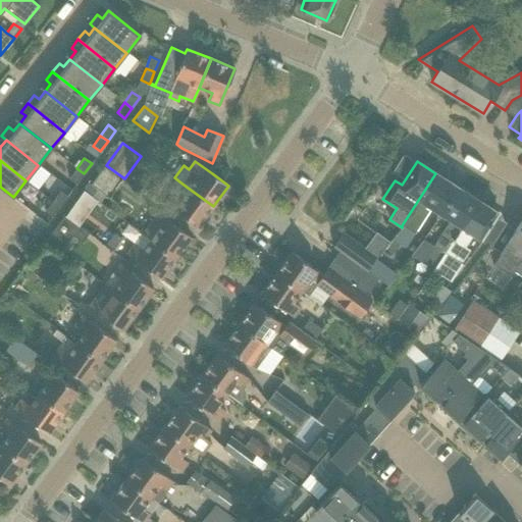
[(120,178),(104,166),(92,184),(89,181),(83,190),(84,191),(98,200),(99,202),(105,194),(108,196),(120,178)]
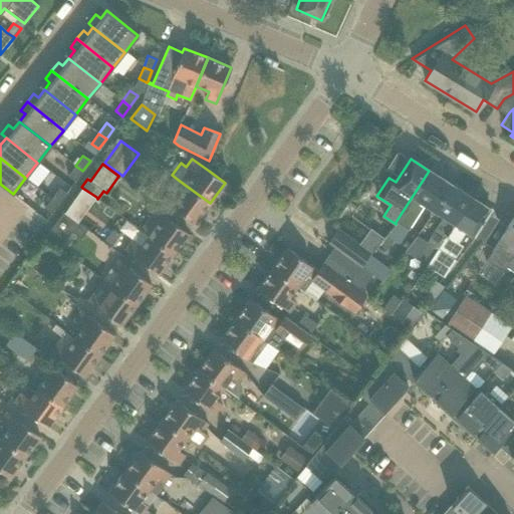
[(75,181),(82,171),(75,166),(68,176),(75,181)]
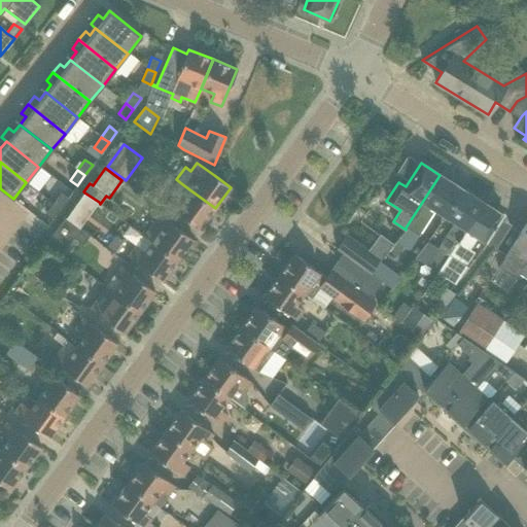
[(418,235),(433,210),(444,216),(462,188),(440,175),(406,227),(418,235)]
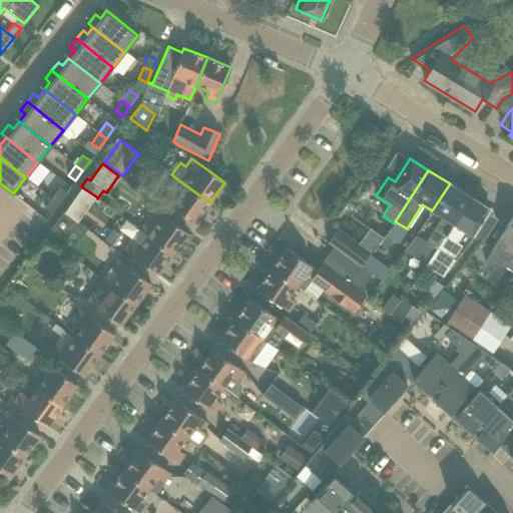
[(157,188),(142,176),(135,186),(150,197),(157,188)]
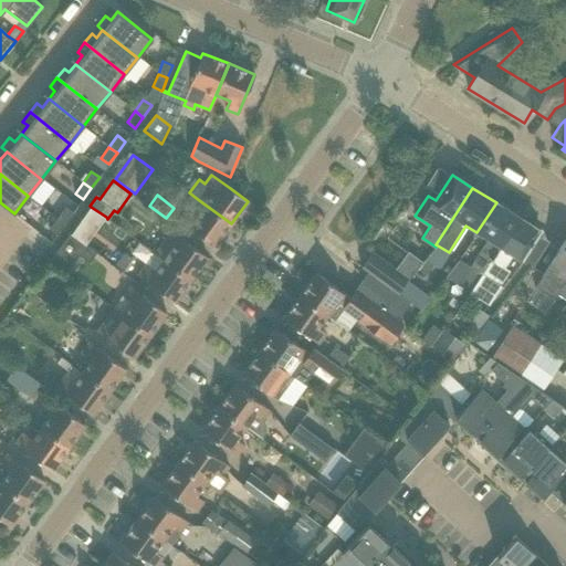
[(203,203),(195,197),(178,219),(215,247),(231,223),(203,203)]
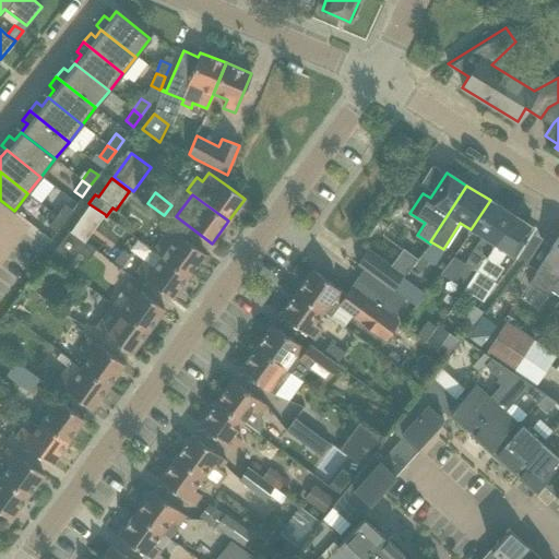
[(477,271),(513,215),(490,200),(471,229),(480,236),(464,262),(453,256),(440,272),(456,283),(452,289),(460,294),(475,270),(477,271)]
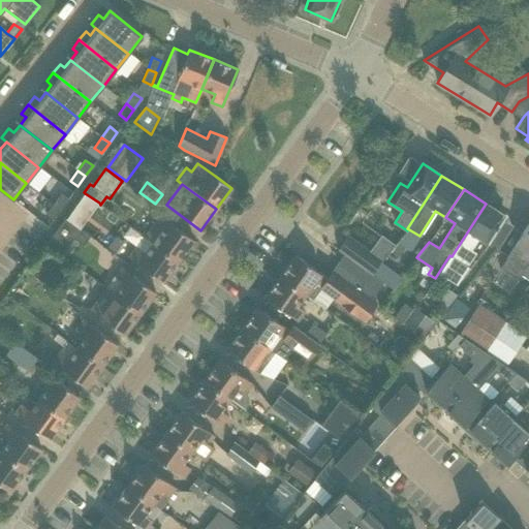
[(61,193),(53,205),(60,210),(68,199),(61,193)]
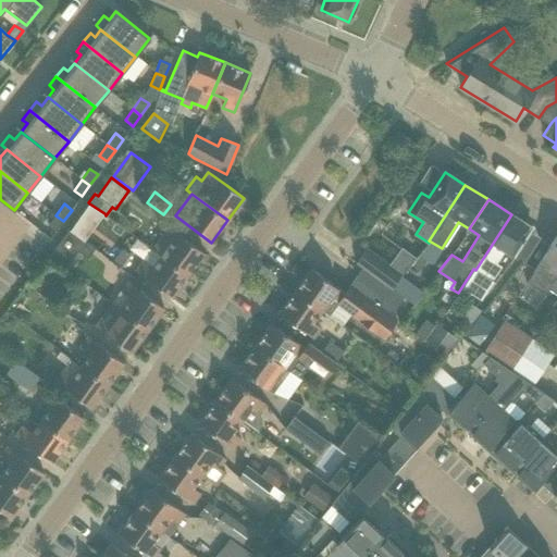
[(89,203),(76,222),(90,232),(104,213),(89,203)]
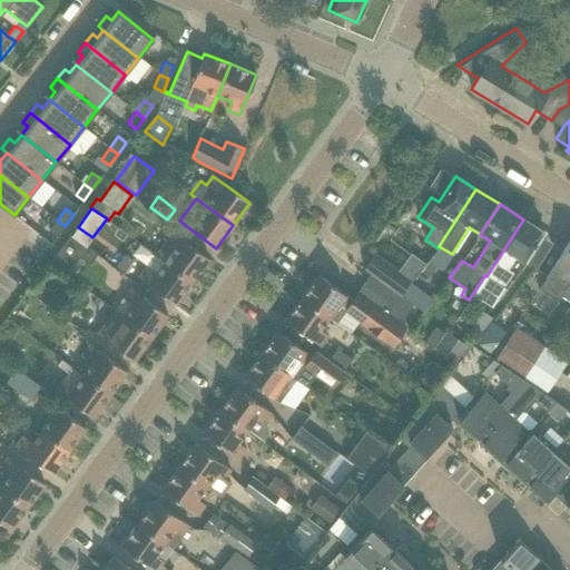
[(524,263),(531,251),(543,233),(523,219),(487,276),(474,295),(493,306),(505,287),(504,286),(513,272),(508,268),(516,256),(524,263)]
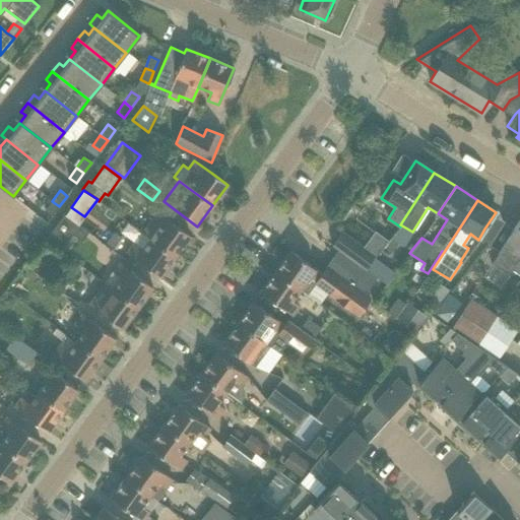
[(52,216),(59,206),(52,201),(45,210),(52,216)]
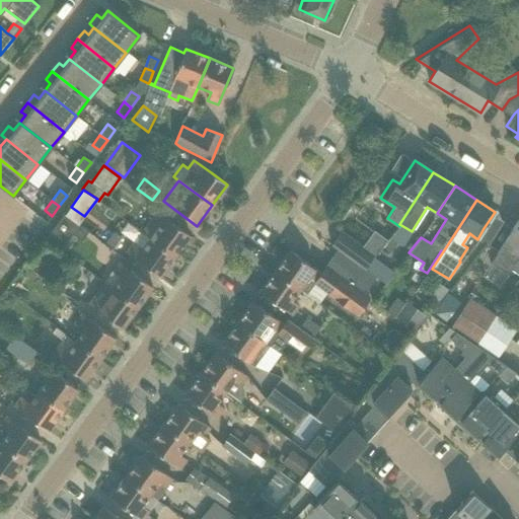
[(190,235),(173,224),(156,211),(141,232),(149,238),(174,256),(190,235)]
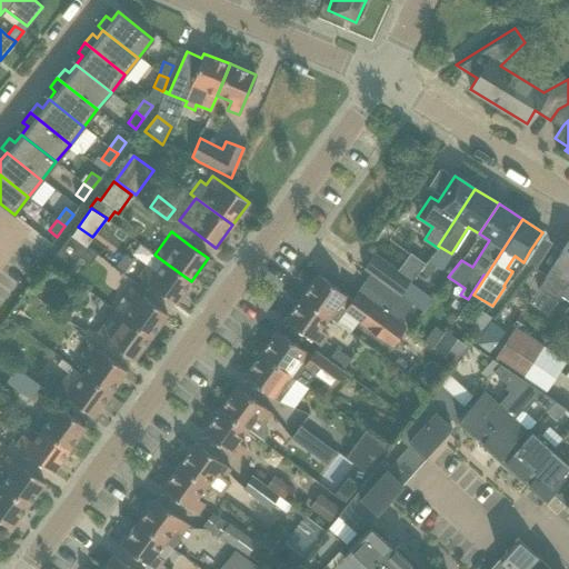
[(97,253),(80,241),(72,236),(71,235),(50,263),(66,275),(79,256),(89,263),(97,253)]
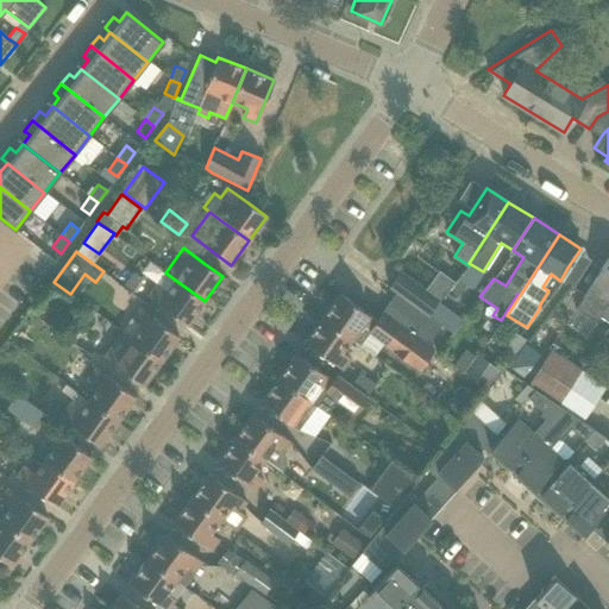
[(608,321),(608,256),(575,309),(596,322),(600,315),(608,321)]
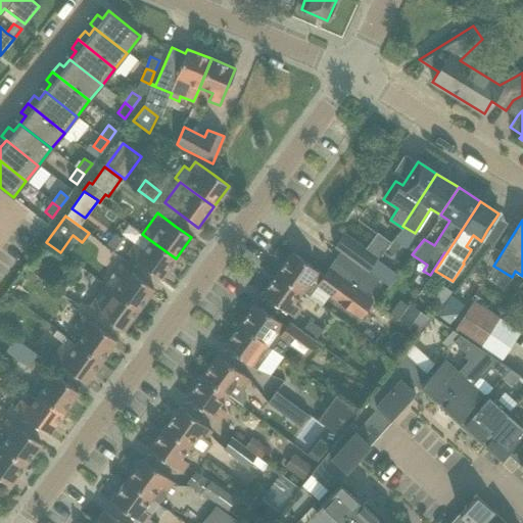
[(114,233),(106,243),(114,249),(123,239),(114,233)]
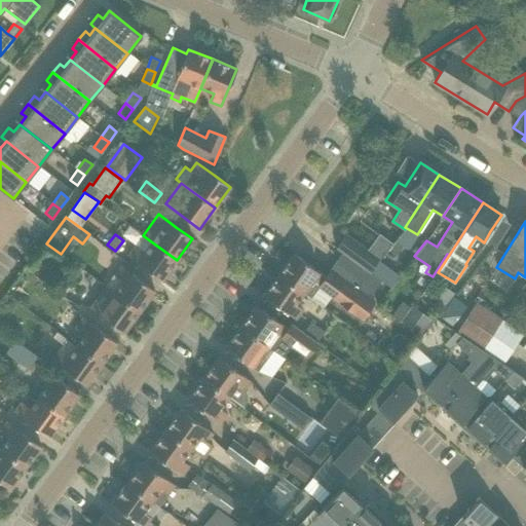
[(336,248),(342,253),(370,271),(378,259),(345,235),(336,248)]
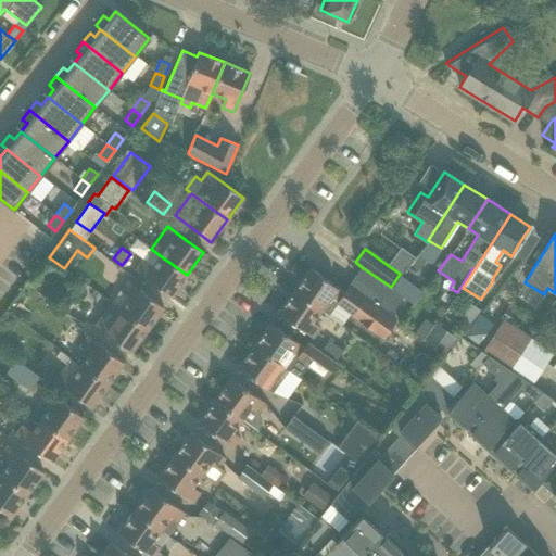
[(171,297),(187,275),(160,255),(152,266),(142,260),(135,270),(171,297)]
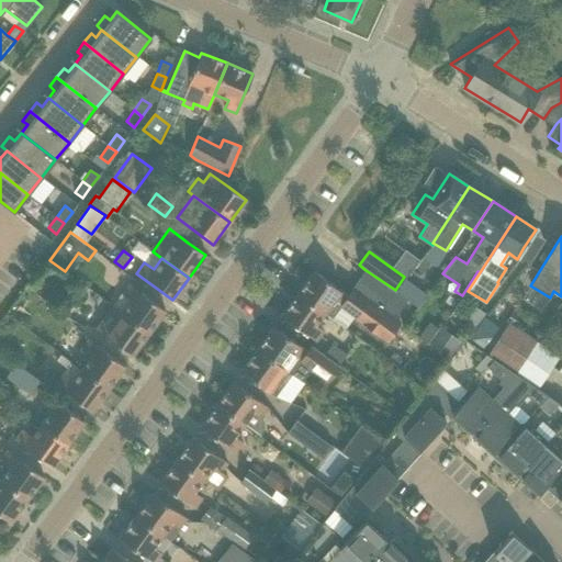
[(395,290),(366,270),(352,289),(394,319),(394,318),(405,303),(392,294),(395,290)]
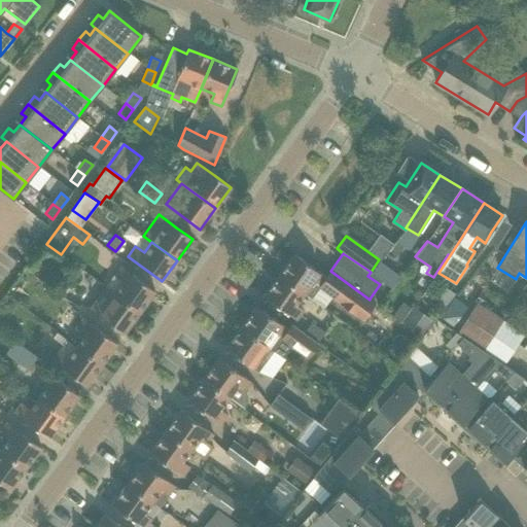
[(370,300),(330,271),(325,277),(293,254),(278,275),(303,292),(322,307),(330,294),(362,318),(374,302),(370,299),(370,300)]
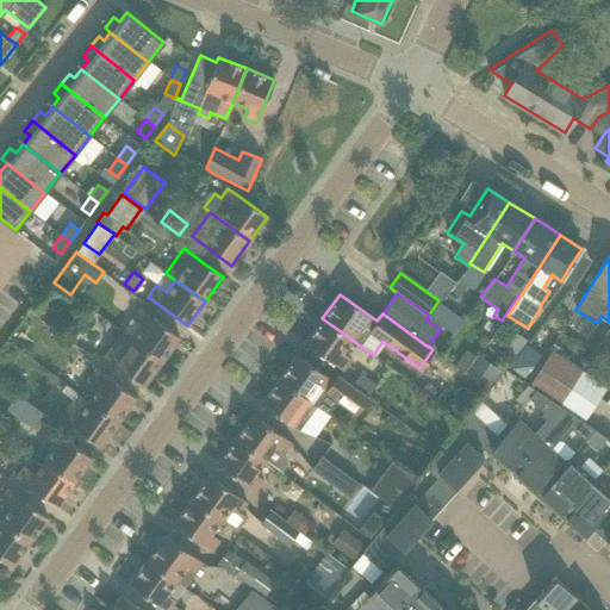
[(179,337),(160,323),(145,313),(139,309),(131,319),(142,327),(132,340),(161,361),(179,337)]
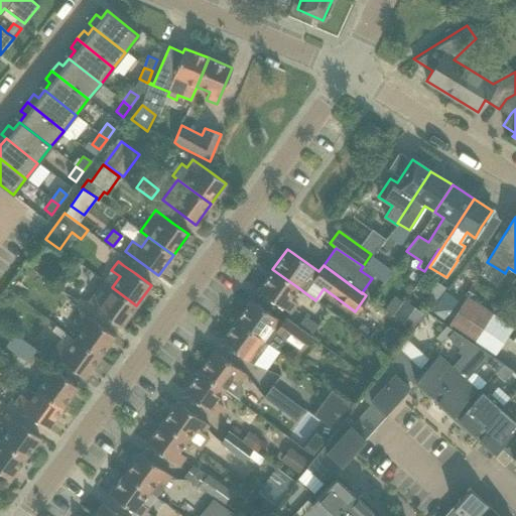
[(288,298),(296,286),(272,269),(257,290),(289,312),(295,304),(288,298)]
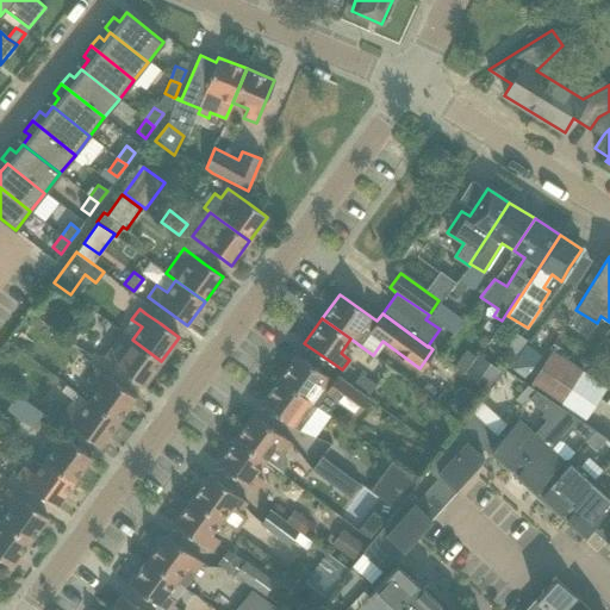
[(69,327),(63,336),(73,343),(80,334),(69,327)]
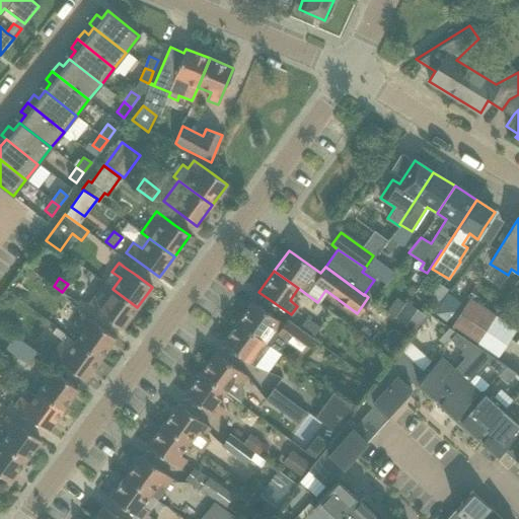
[(137,307),(113,289),(103,283),(88,304),(122,328),(137,307)]
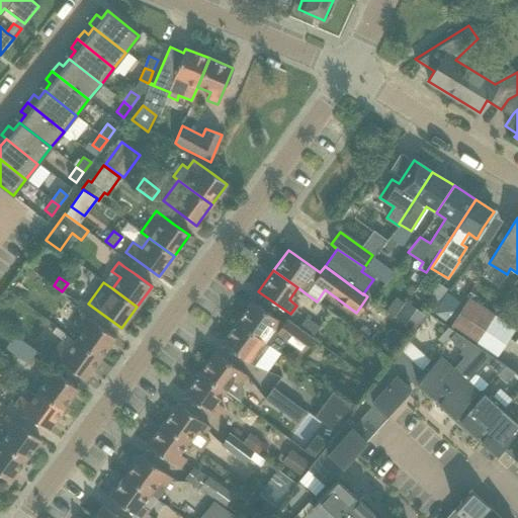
[(475,344),(494,314),(469,297),(449,327),(455,332),(475,344)]
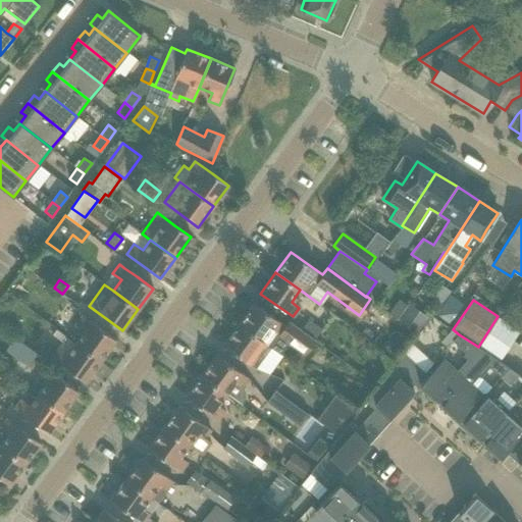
[(290,321),(285,326),(253,303),(239,324),(262,342),(270,347),(280,354),(289,344),(305,355),(315,340),(290,321)]
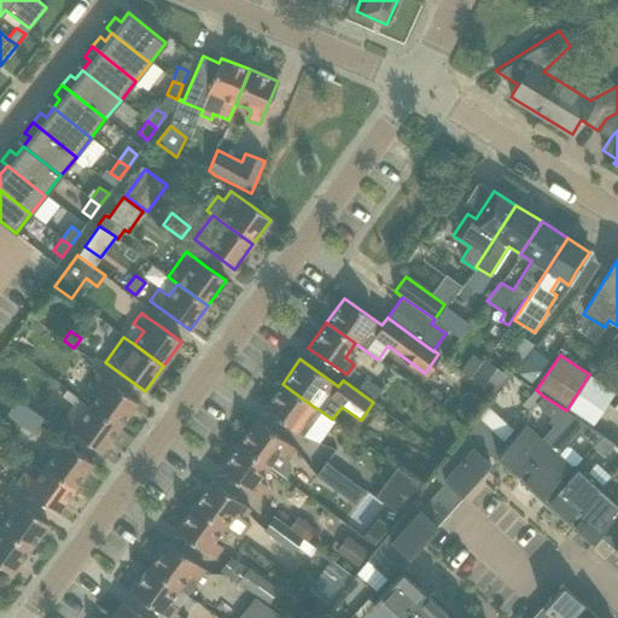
[(136,402),(117,389),(97,373),(79,398),(118,427),(136,402)]
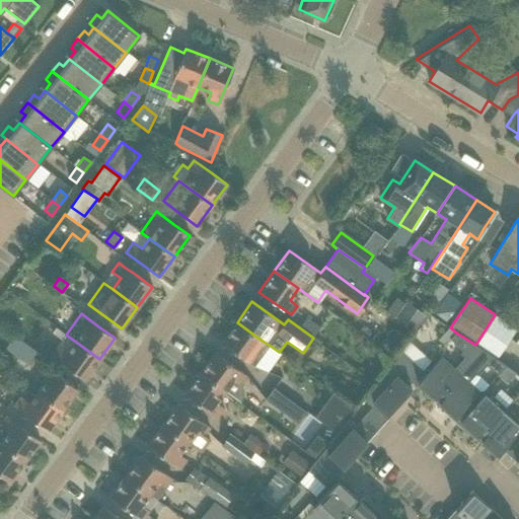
[(496,359),(517,328),(495,314),(475,345),(482,350),(496,359)]
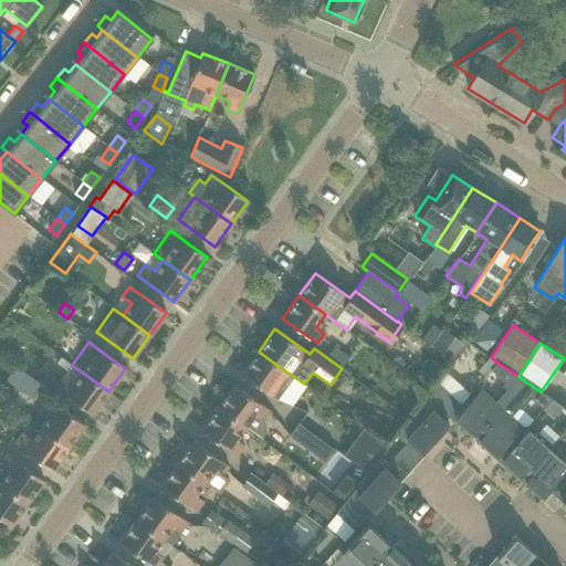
[(284,370),(259,352),(242,374),(276,399),(284,389),(293,376),(284,370)]
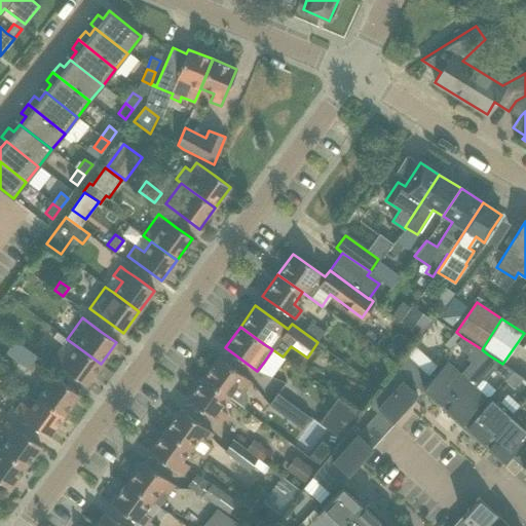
[(456,344),(462,337),(456,332),(456,331),(444,344),(450,350),(456,344)]
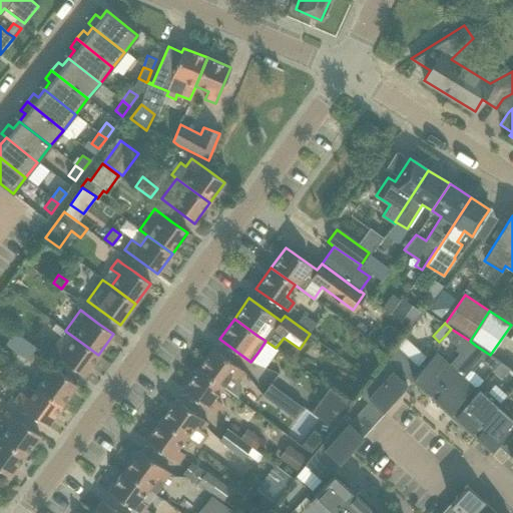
[(35,347),(16,333),(14,336),(3,327),(0,330),(0,336),(27,357),(35,347)]
